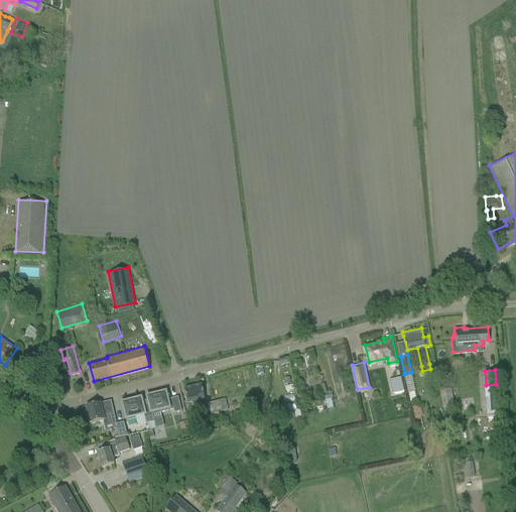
[(401,377),(392,379),(395,391),(403,389),(401,377)]
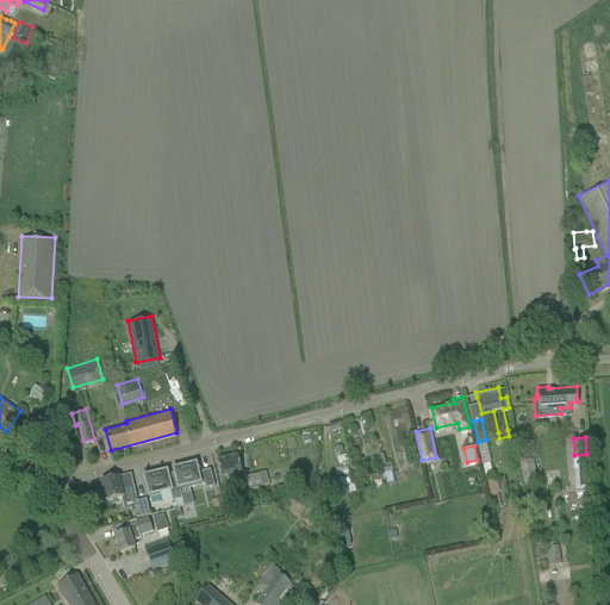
[(237,453),(218,457),(221,469),(222,474),(230,472),(232,484),(241,481),(238,469),(242,469),(241,465),(237,453)]
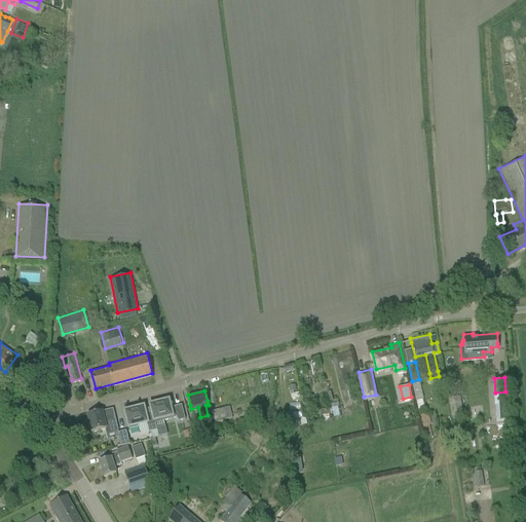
[(505,392),(495,393),(497,417),(508,416),(505,392)]
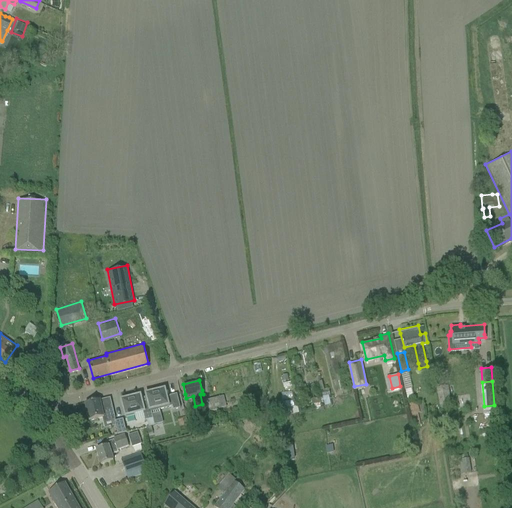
[(447,385),(437,386),(439,404),(449,403),(447,385)]
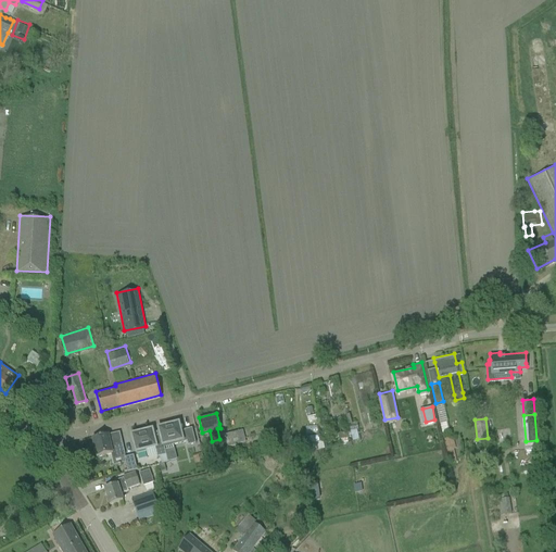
[(161,426),(159,426),(160,428),(161,434),(163,444),(164,444),(182,440),(182,439),(187,438),(188,442),(196,440),(192,425),(184,427),(185,428),(180,429),(178,422),(176,422),(172,423),(169,424),(169,422),(161,424),(161,426)]
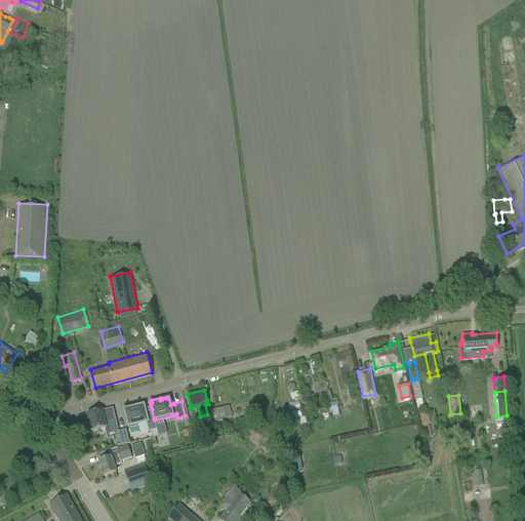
[(230,403),(209,408),(210,413),(211,419),(232,414),(230,403)]
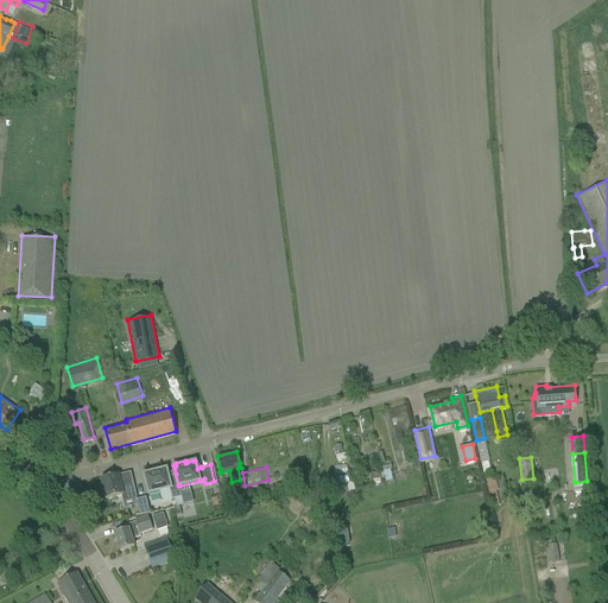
[(147,473),(145,473),(150,493),(160,490),(159,488),(169,486),(172,496),(175,496),(176,503),(183,502),(182,494),(179,486),(178,486),(176,474),(168,476),(166,470),(165,468),(157,470),(156,468),(146,470),(147,473)]
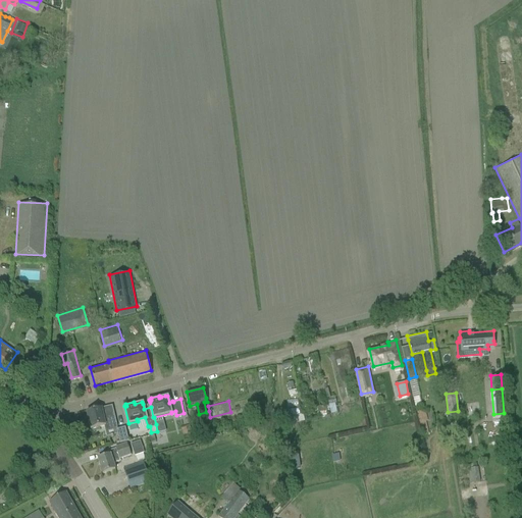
[(87,409),(91,426),(105,423),(106,427),(117,424),(112,403),(103,405),(103,406),(102,406),(101,406),(87,409)]
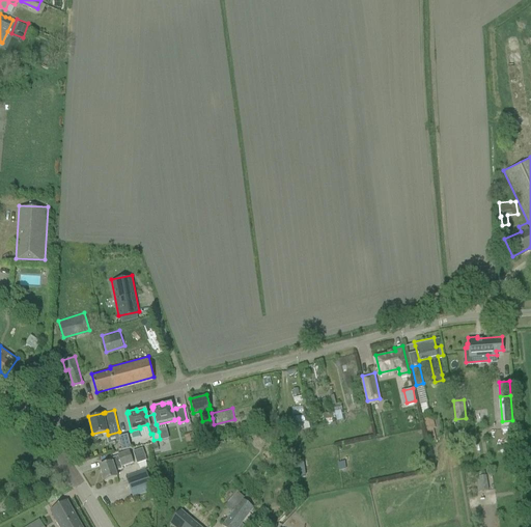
[(424,416),(429,439),(436,438),(432,425),(435,424),(432,414),(424,416)]
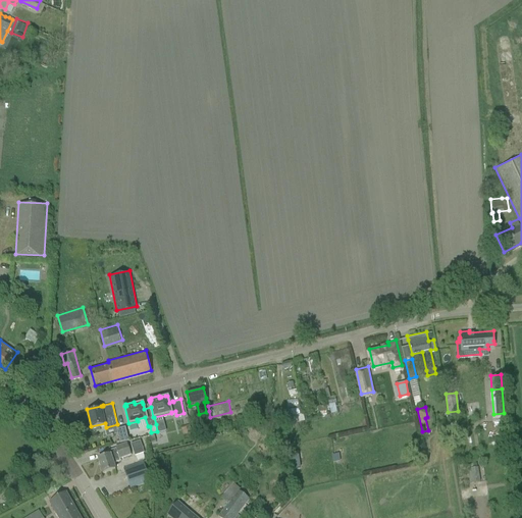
[(116,426),(119,441),(128,438),(125,423),(124,424),(116,426)]
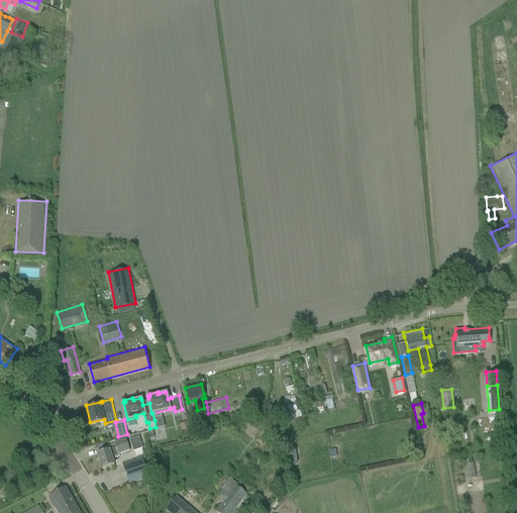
[(142,445),(138,434),(129,437),(133,449),(142,445)]
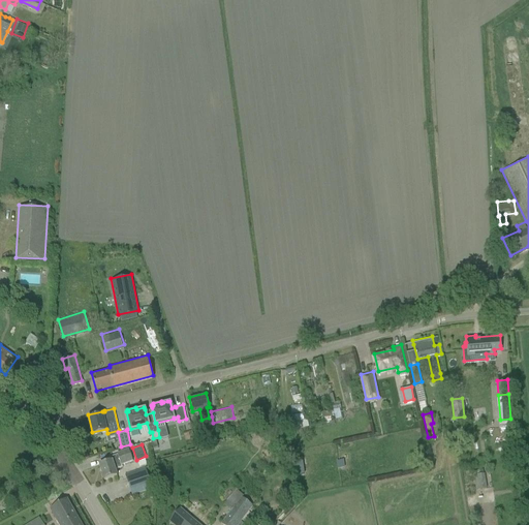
[(117,451),(118,452),(109,455),(111,459),(99,463),(104,477),(117,473),(115,467),(122,464),(122,462),(132,459),(128,446),(127,446),(117,451)]
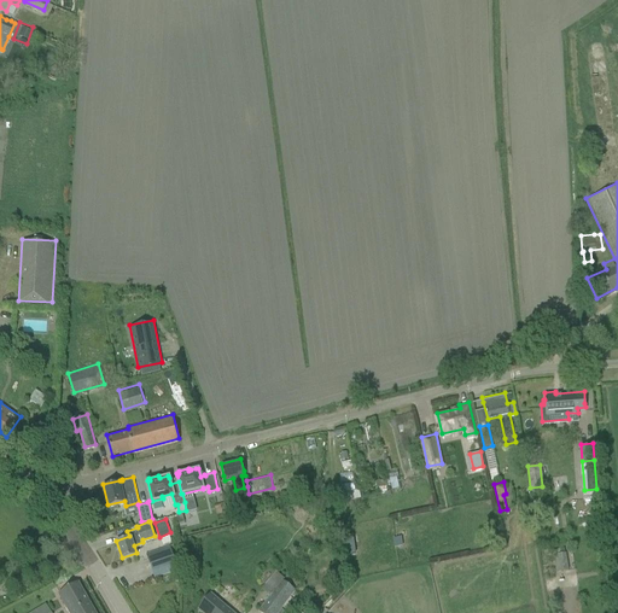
[(175,560),(172,548),(169,542),(161,546),(163,552),(149,556),(152,568),(175,560)]
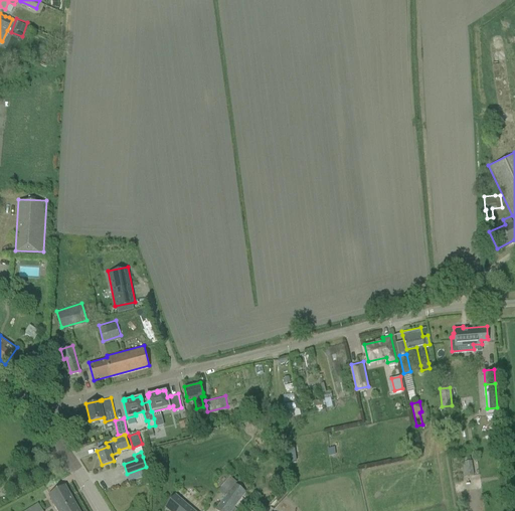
[(461,461),(463,474),(474,473),(472,459),(461,461)]
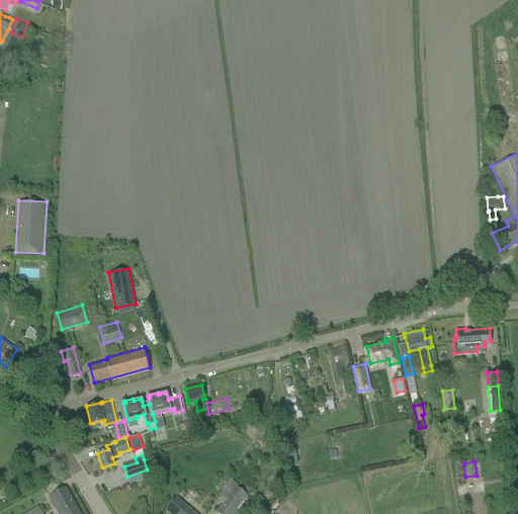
[(239,486),(218,510),(222,513),(229,513),(247,492),(239,486)]
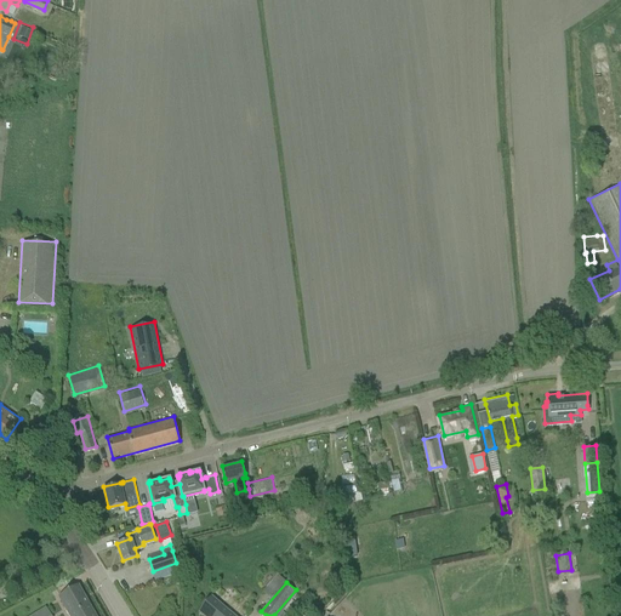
[(60,594),(72,615),(96,615),(78,583),(60,594)]
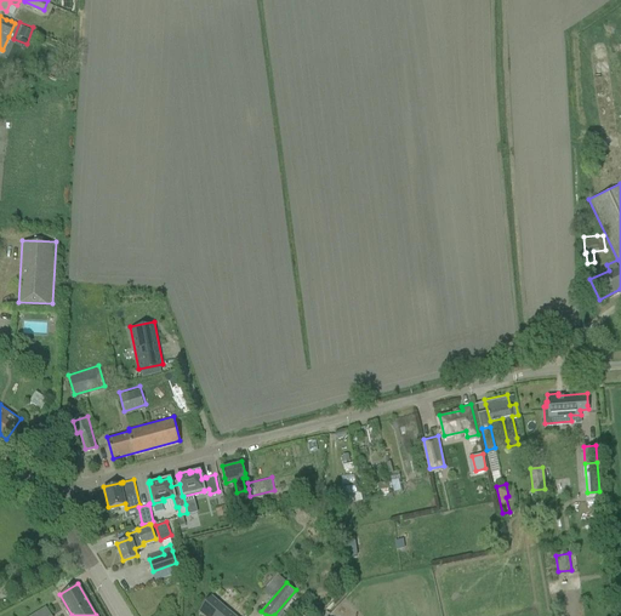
[(208,599),(200,609),(208,615),(237,615),(228,608),(221,603),(211,594),(208,599)]
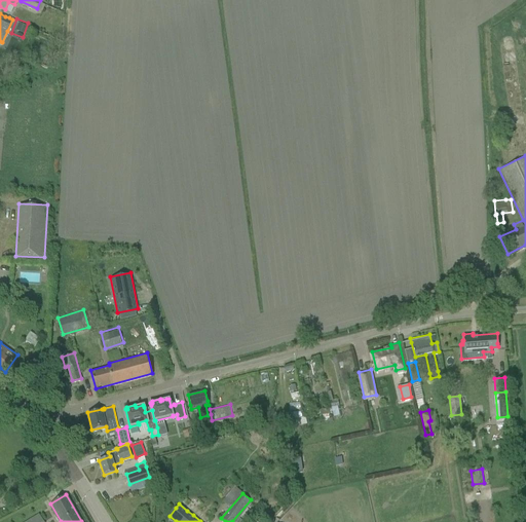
[(22,521),(44,521),(45,521),(39,511),(22,521)]
